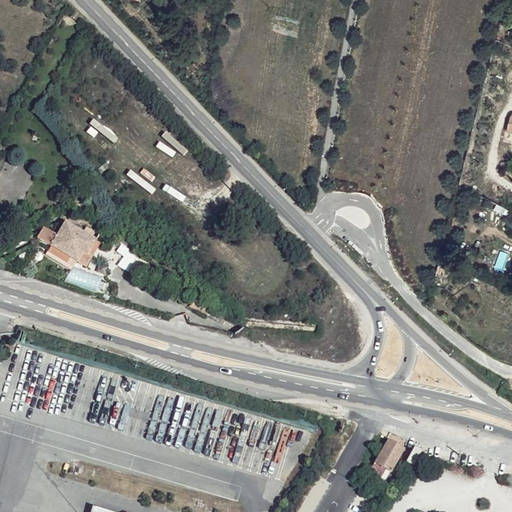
[(87,130),(84,133),(107,152),(110,149),(87,130)]
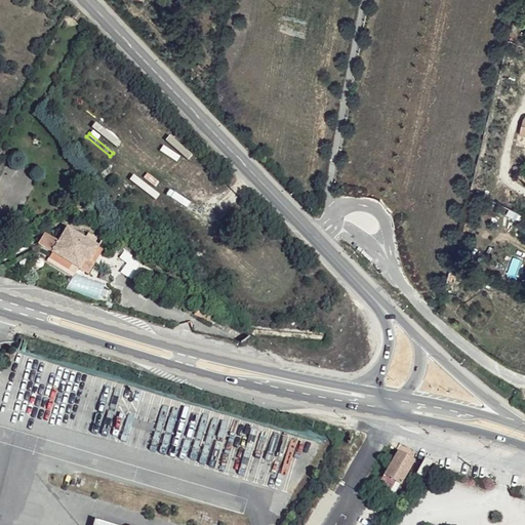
[(58,242),(43,233),(43,234),(37,245),(54,254),(78,270),(88,275),(94,264),(91,261),(98,249),(98,248),(85,239),(69,229),(67,229),(58,242)]
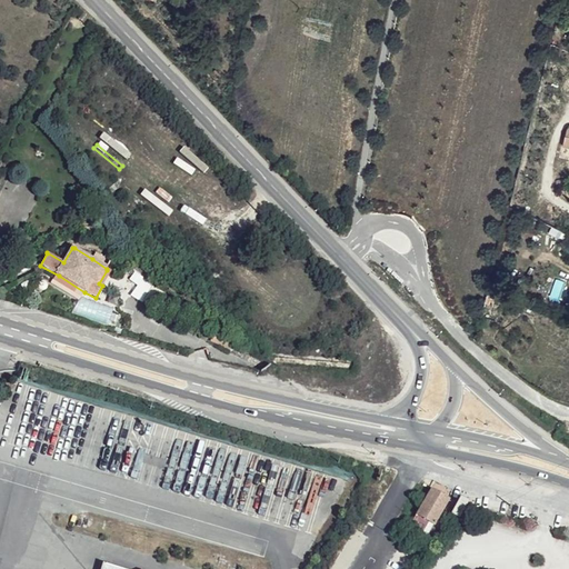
[(97,252),(92,259),(107,269),(112,261),(105,256),(103,257),(97,252)]
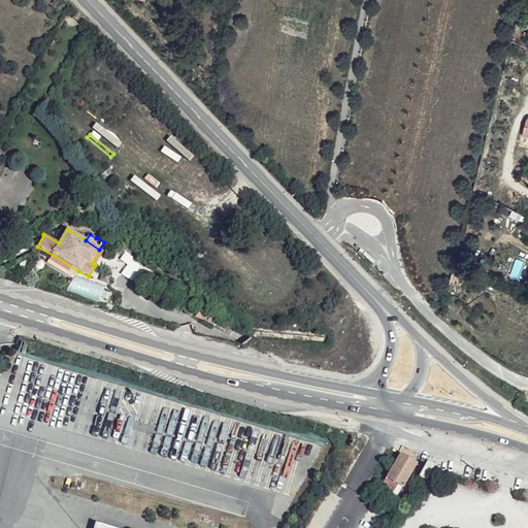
[(103,253),(99,251),(92,263),(95,265),(103,253)]
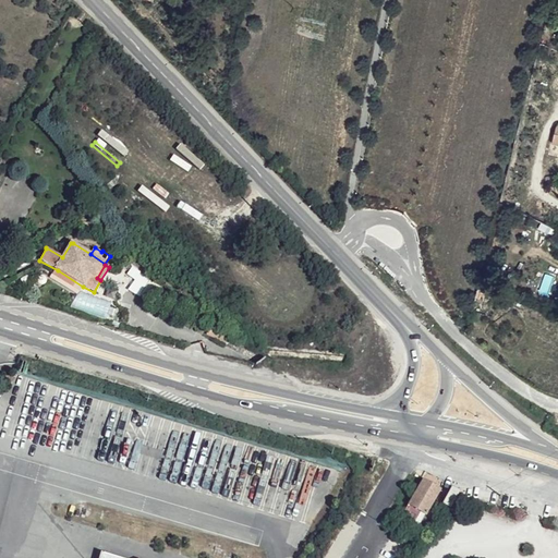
[(80,291),(83,287),(58,270),(53,276),(80,291)]
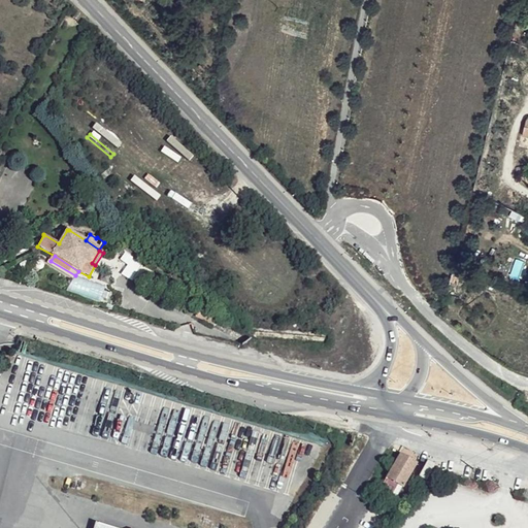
[(195,318),(213,327),(219,319),(200,309),(195,318)]
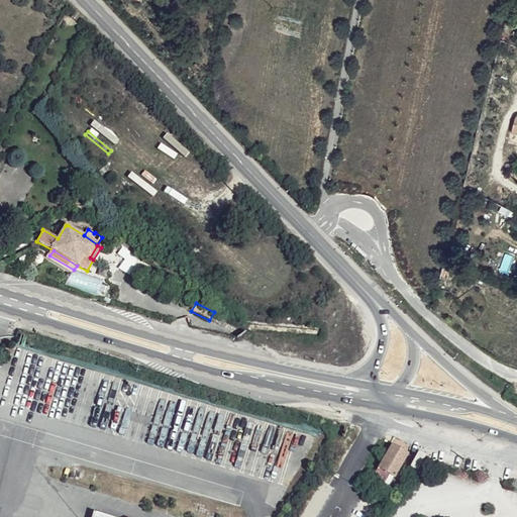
[(407,457),(389,448),(377,470),(395,479),(407,457)]
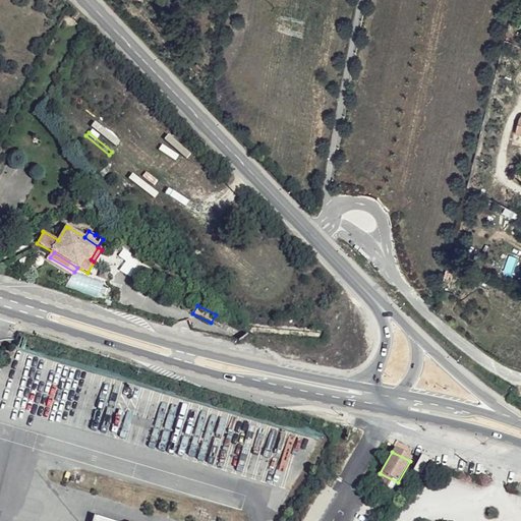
[(422,476),(432,456),(422,454),(412,471),(422,476)]
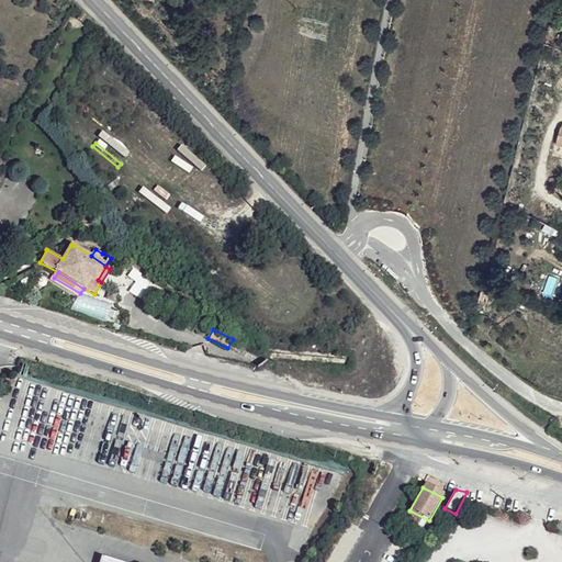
[(397,530),(417,541),(429,520),(409,510),(397,530)]
